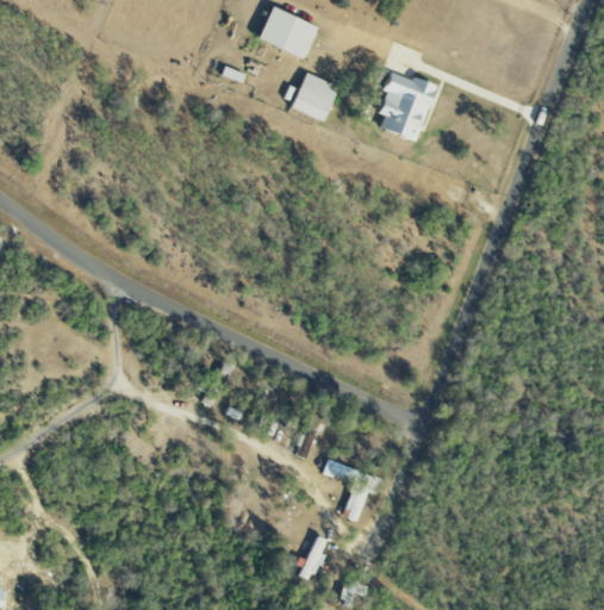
[(305,58),(318,26),(272,6),(259,38),(305,58)]
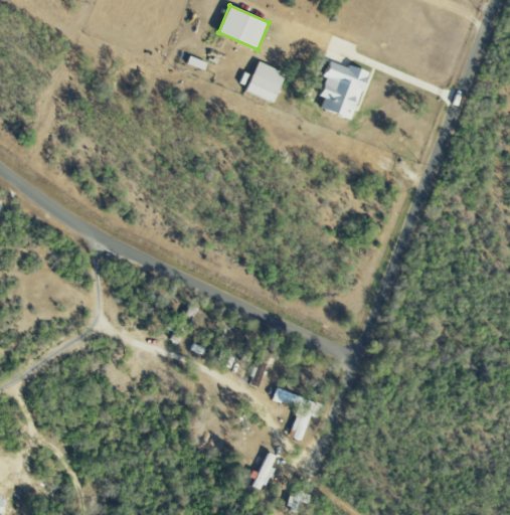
[(274,103),(287,73),(260,60),(246,90),(274,103)]
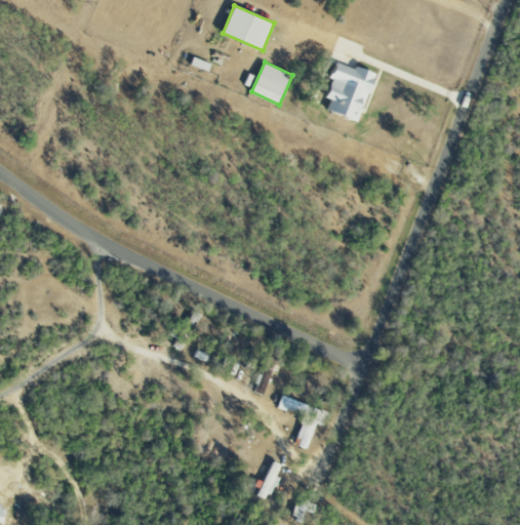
[(328,111),(358,122),(376,74),(357,66),(356,69),(337,62),(331,78),(333,79),(327,97),(332,99),(328,111)]
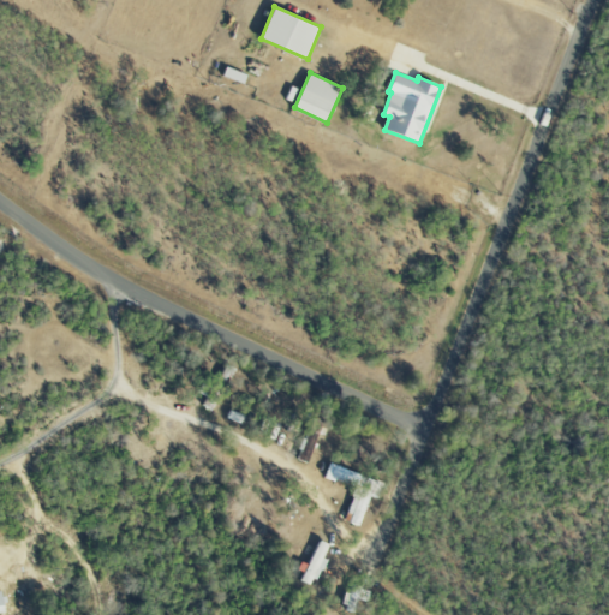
[(364,526),(378,478),(332,464),(328,477),(359,487),(348,521),(364,526)]
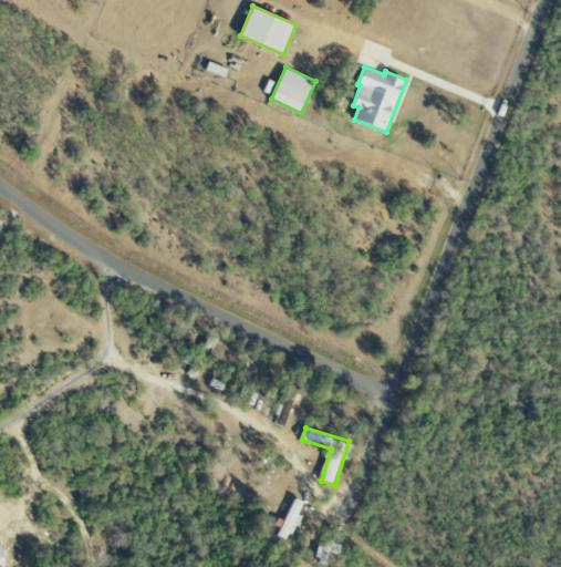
[(280,536),(293,540),(302,515),(300,515),(304,502),(294,498),(280,536)]
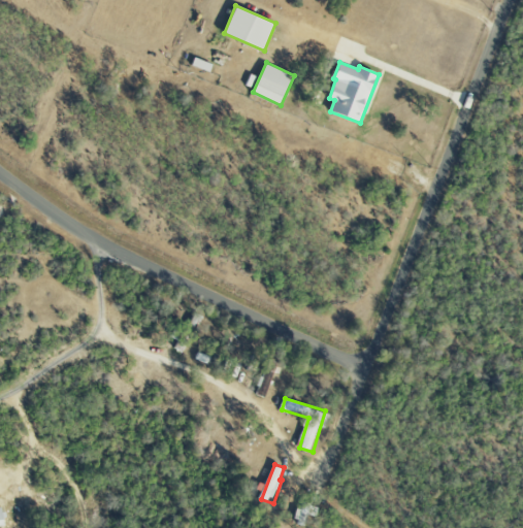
All buildings are outlined.
